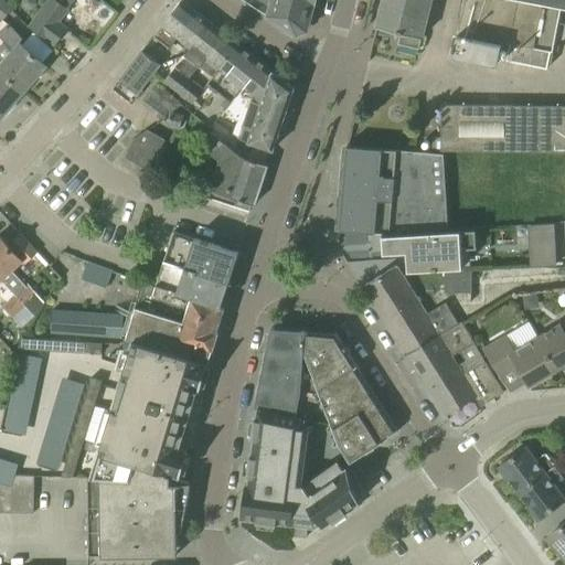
[(10,9),(0,0),(0,19),(1,20),(10,9)]
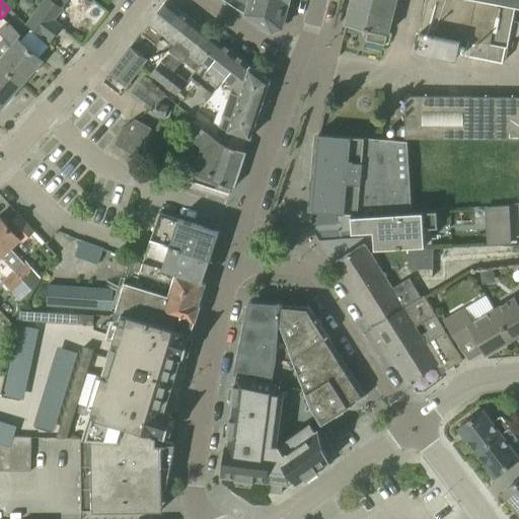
[(51,0),(45,0),(26,24),(41,35),(49,42),(62,25),(54,19),(62,8),(51,0)]
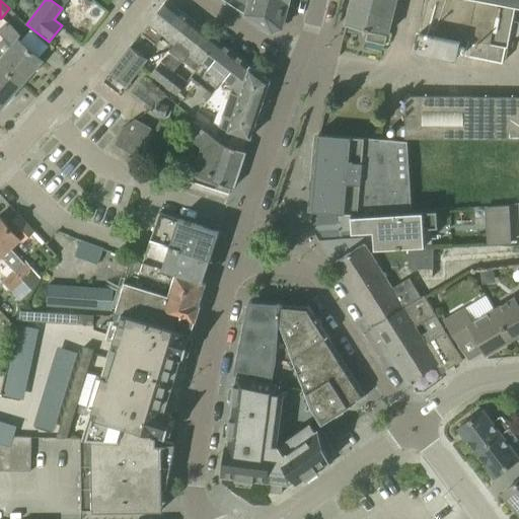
[(175,45),(194,21),(166,0),(141,33),(155,44),(163,34),(175,45)]
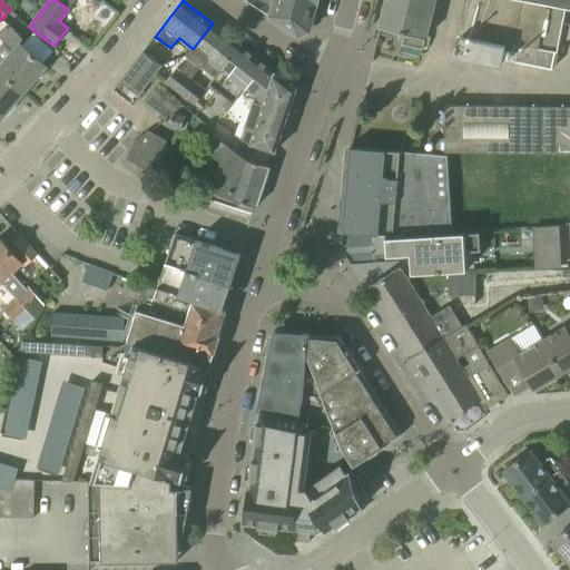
[(247,0),(300,33),(308,29),(316,0),(247,0)]
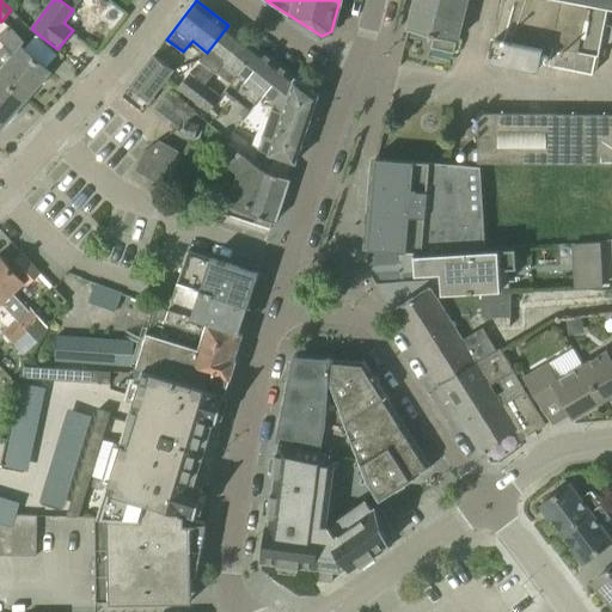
[(414,0),(408,28),(434,35),(432,47),(454,53),(459,29),(466,0),(414,0)]
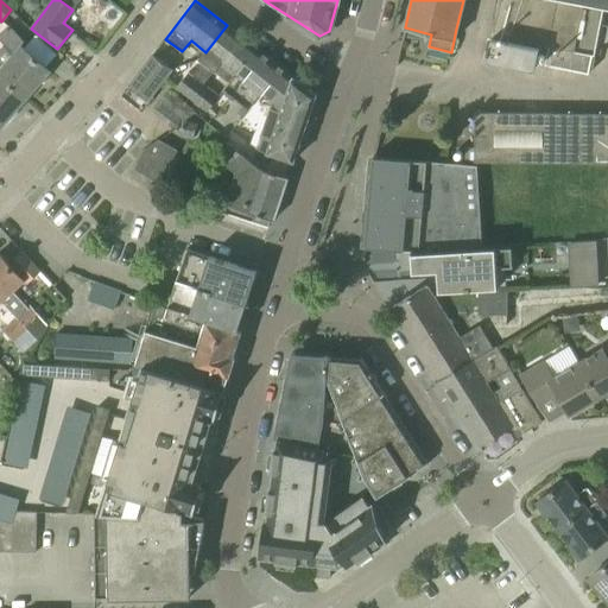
[(607,0),(500,0),(493,37),(492,36),(487,58),(534,68),(539,46),(520,42),(521,39),(549,45),(545,64),(589,73),(593,54),(595,54),(605,5),(607,5),(607,0)]
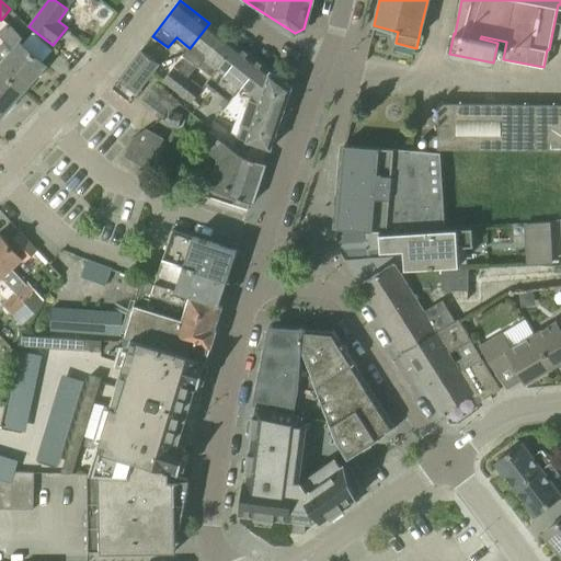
[(189,79),(197,67),(224,34),(209,23),(190,48),(183,56),(190,60),(186,65),(184,63),(176,71),(172,68),(162,81),(176,93),(189,79)]
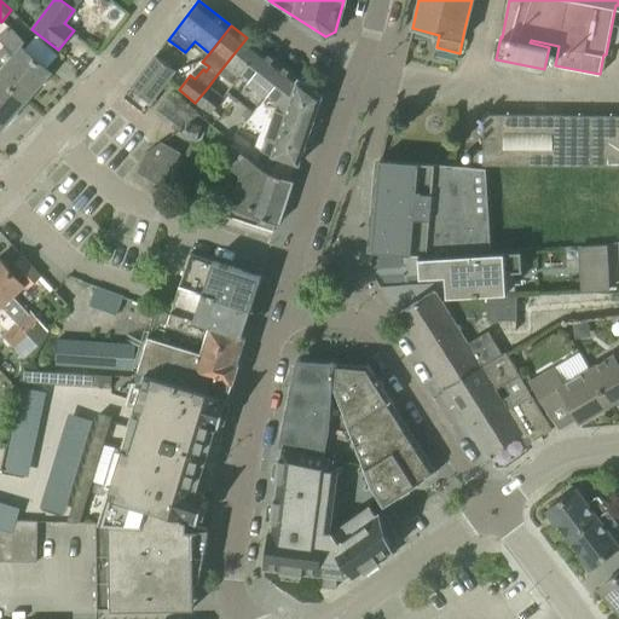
[(0,48),(0,76),(25,99),(50,70),(24,48),(27,47),(10,28),(0,35),(0,41),(4,46),(0,48)]
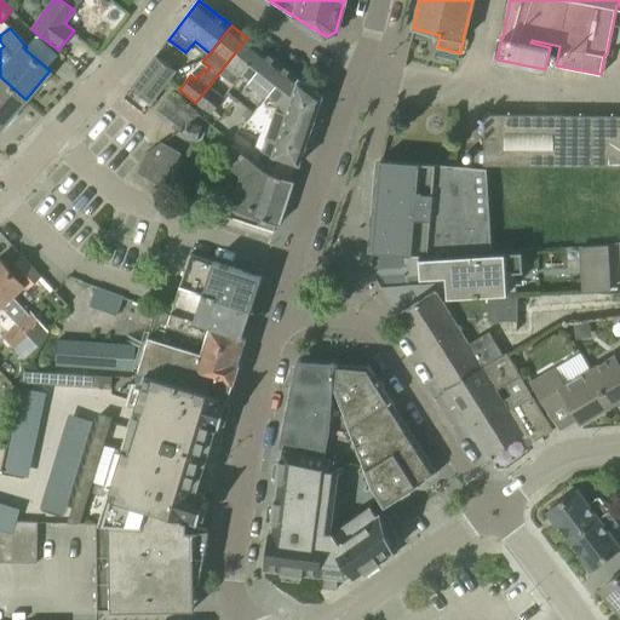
[(218,74),(233,85),(234,86),(262,50),(247,38),(218,74)]
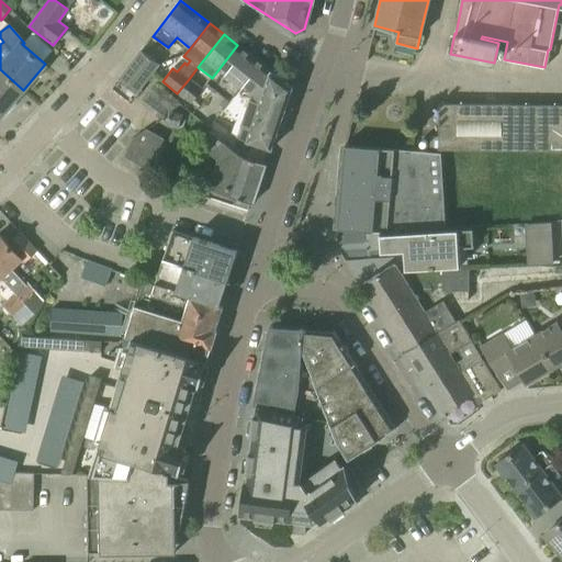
[(218,90),(231,101),(260,63),(237,45),(212,78),(211,77),(204,85),(215,93),(218,90)]
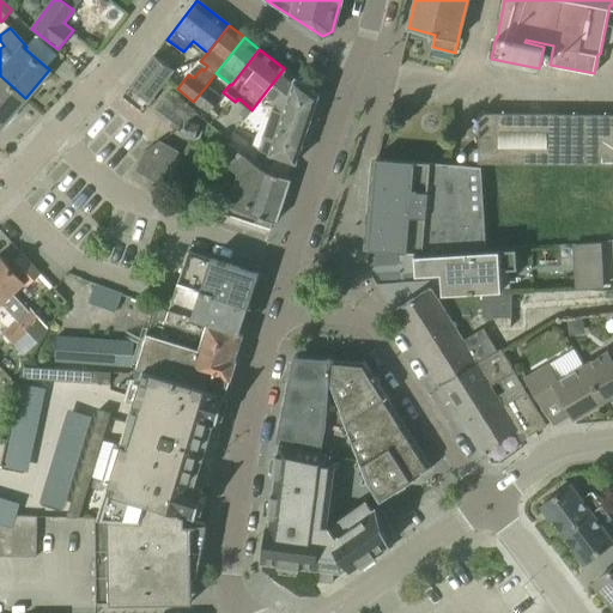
[(144,113),(147,107),(156,97),(152,95),(173,70),(155,54),(122,96),(144,113)]
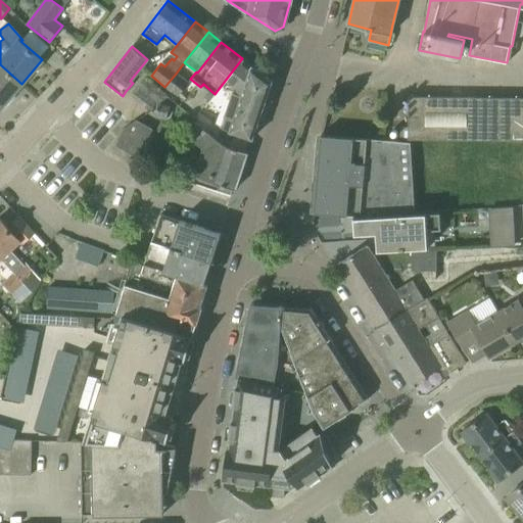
[(252,65),(242,58),(215,94),(202,108),(218,114),(215,123),(221,127),(252,138),(253,136),(252,136),(256,124),(257,124),(258,122),(257,122),(262,108),(263,108),(272,80),(271,80),(253,66),(252,65)]
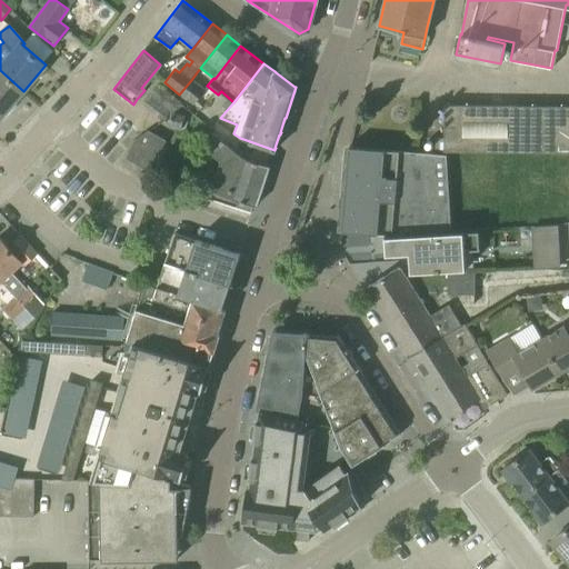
[(23,91),(0,70),(0,116),(1,117),(23,91)]
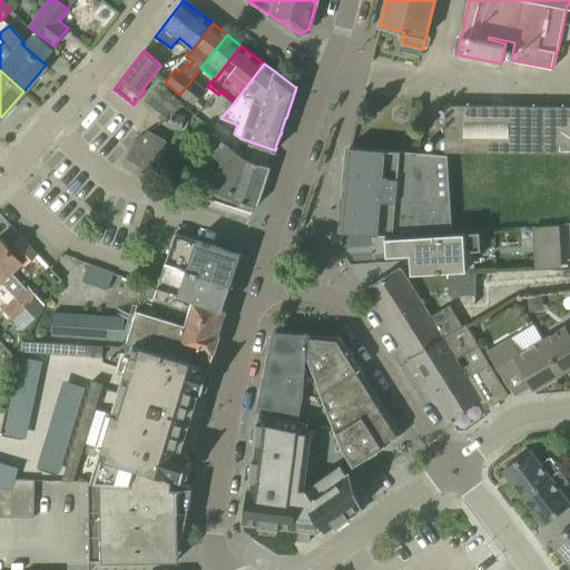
[(192,80),(179,95),(194,105),(205,90),(192,80)]
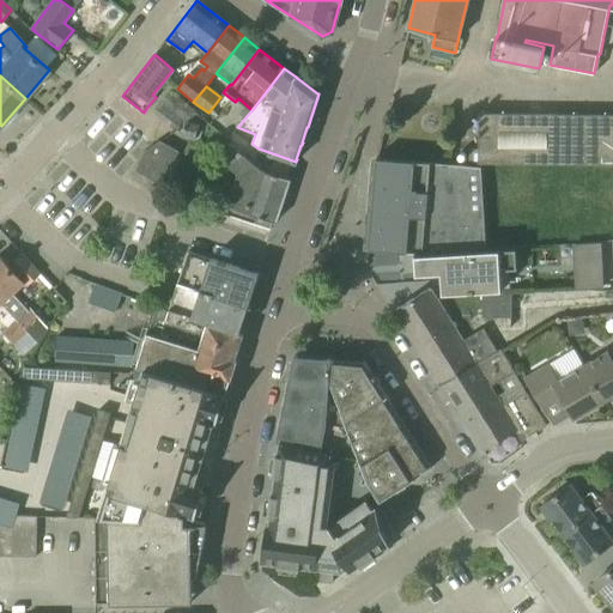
[(153,111),(164,120),(180,101),(168,91),(153,111)]
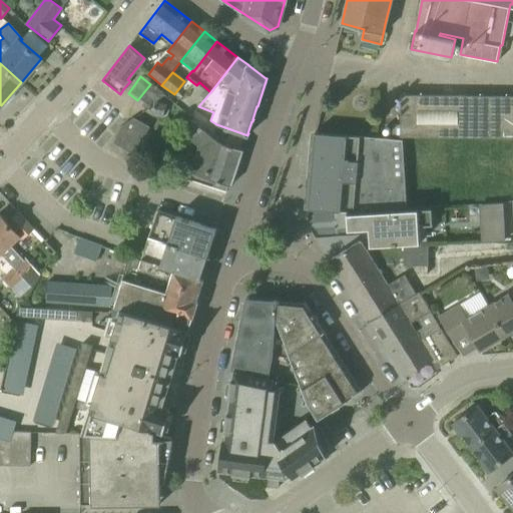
[(159,91),(150,84),(137,100),(147,107),(159,91)]
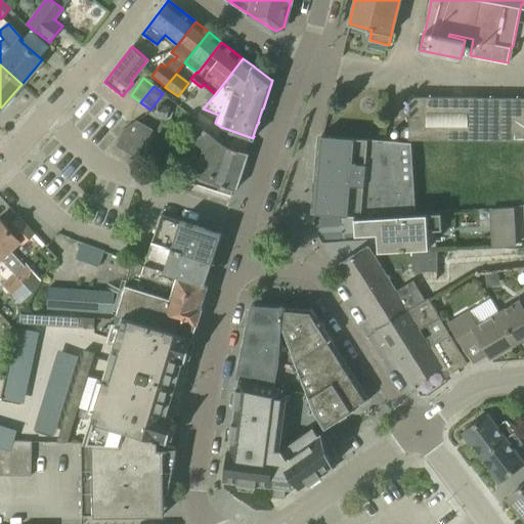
[(523,97),(409,95),(408,127),(401,127),(401,139),(473,140),(523,140),(523,97)]
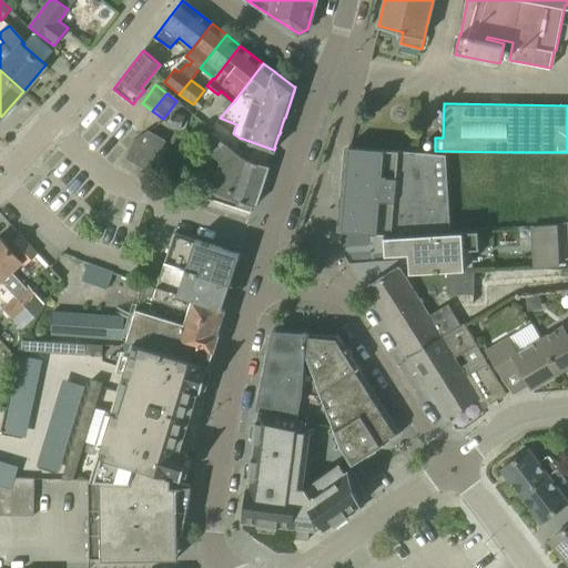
[(148,130),(133,140),(125,158),(149,171),(165,140),(148,130)]
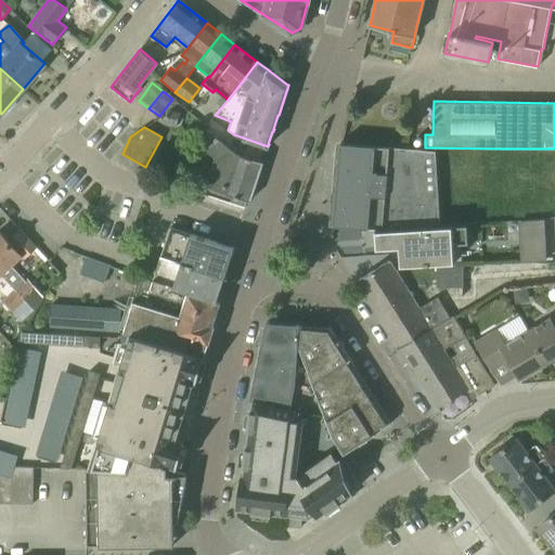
[(262,162),(261,160),(236,153),(206,129),(196,142),(216,157),(210,172),(203,193),(245,207),(246,203),(249,201),(262,162)]
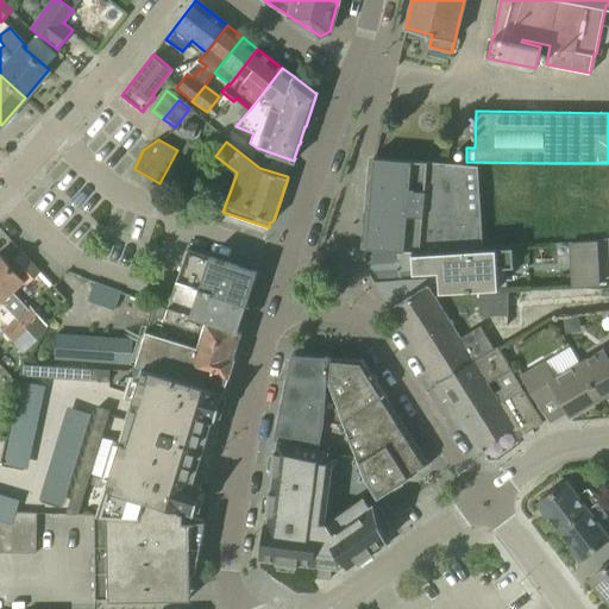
[(414,251),(435,250),(435,251),(478,249),(478,165),(420,159),(420,161),(374,157),(366,248),(412,251),(414,251)]
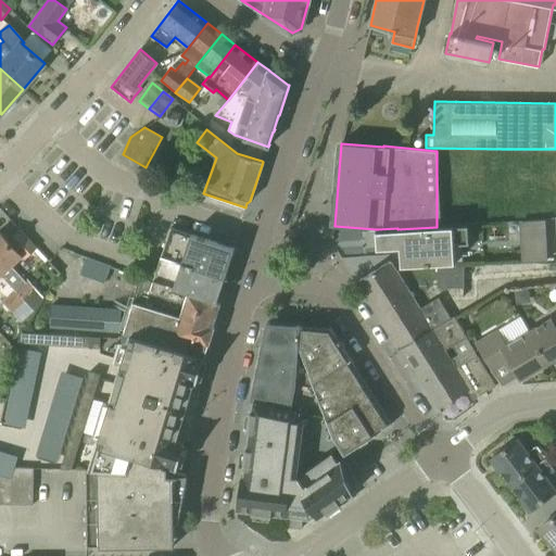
[(544,260),(542,219),(515,220),(517,261),(544,260)]
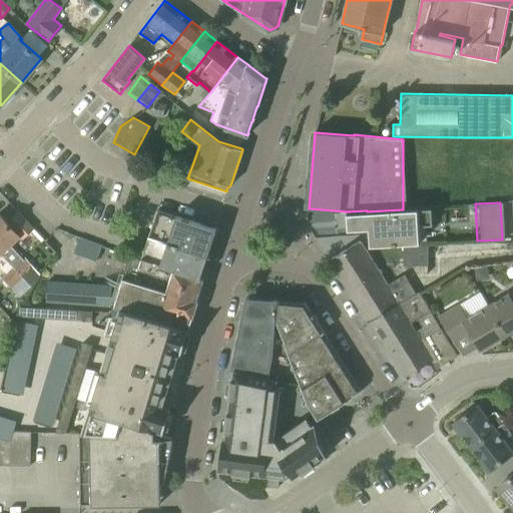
[(347,211),(347,214),(349,214),(348,228),(368,226),(368,244),(419,243),(418,225),(432,224),(431,207),(403,209),(367,211),(367,210),(349,211),(347,211)]
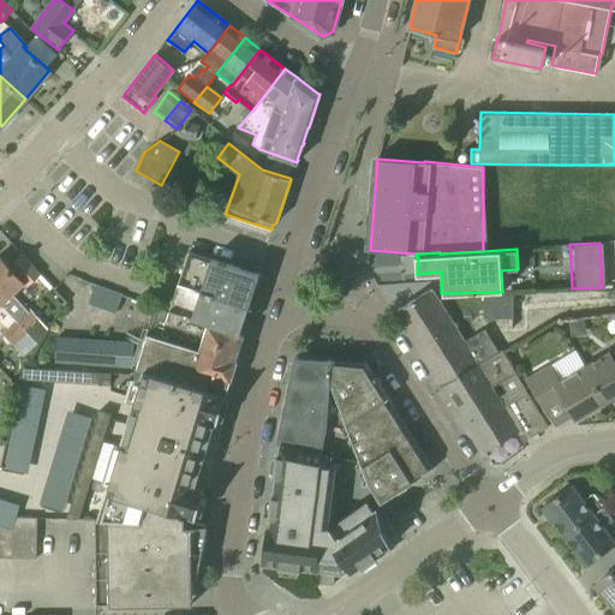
[(17,321),(28,332),(39,344),(48,328),(30,309),(29,310),(12,292),(23,282),(27,287),(41,274),(21,252),(9,264),(1,256),(0,256),(0,302),(1,303),(17,321)]
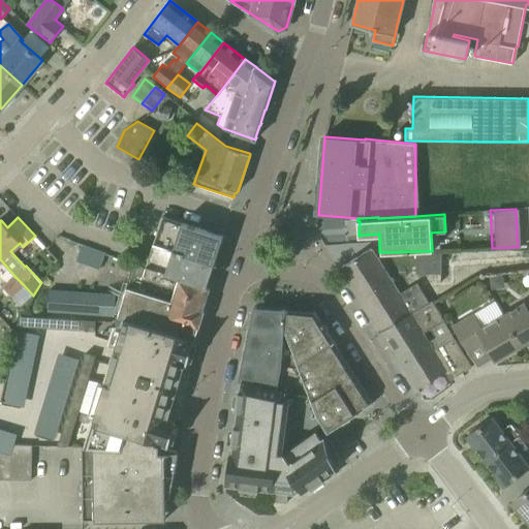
[(153,244),(214,263),(215,259),(214,258),(221,239),(222,239),(223,236),(162,217),(153,244)]
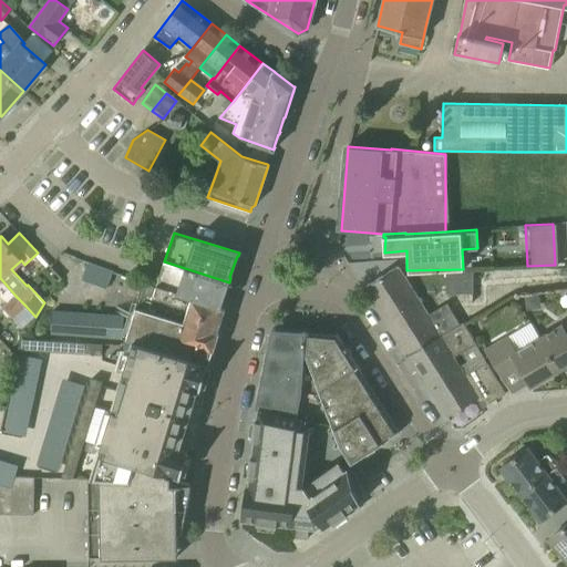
[(155,287),(220,305),(227,282),(229,284),(229,282),(164,261),(155,287)]
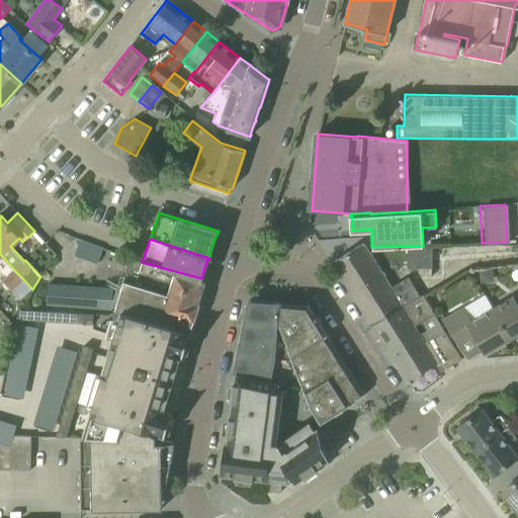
[(80,240),(75,254),(98,263),(103,248),(80,240)]
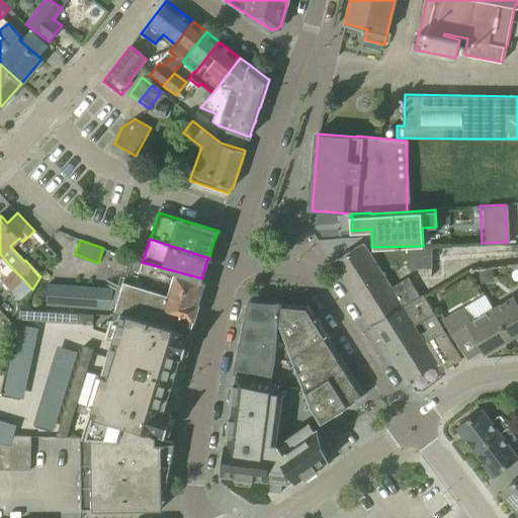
[(332,262),(361,308),(392,288),(373,261),(363,243),(332,262)]
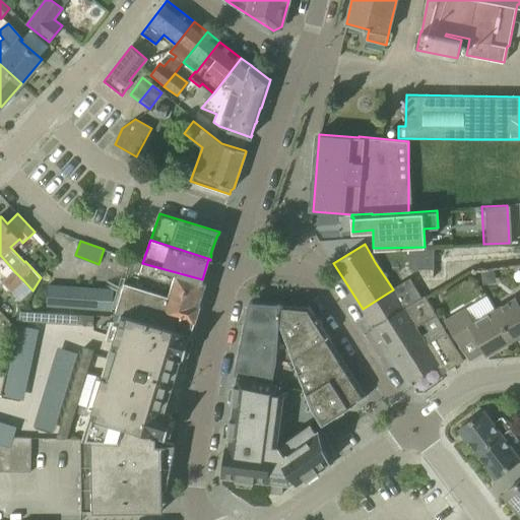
[(408,249),(409,262),(417,262),(417,269),(434,269),(433,249),(426,249),(408,249)]
